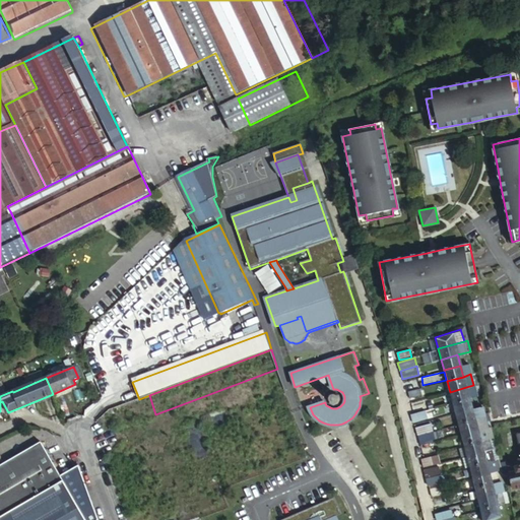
[(473,385),(466,387),(469,398),(476,396),(473,385)]
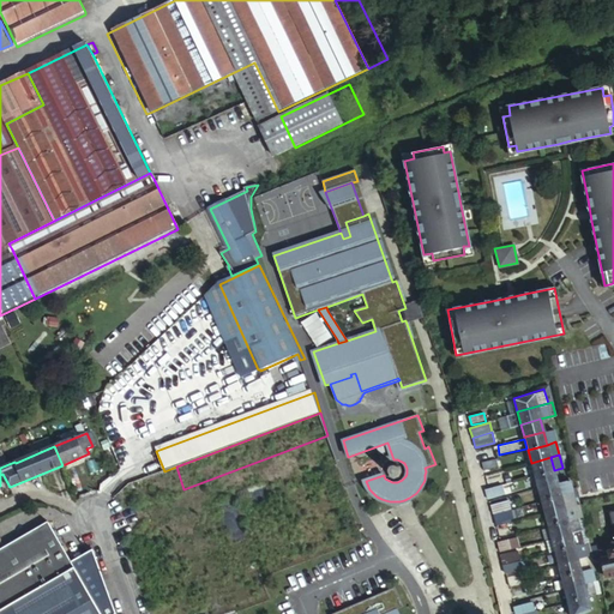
[(554,470),(551,457),(531,463),(535,476),(554,470)]
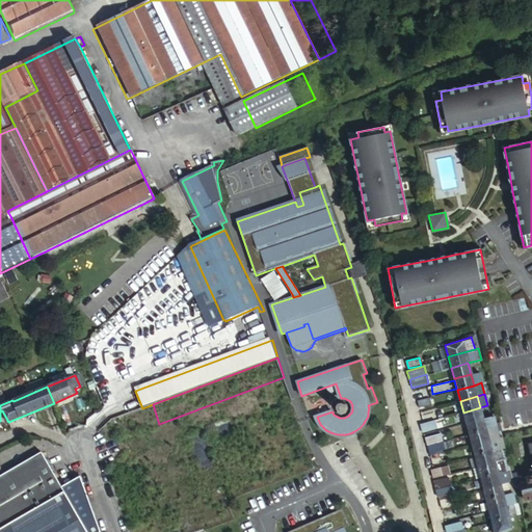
[(347,414),(349,408),(347,403),(342,400),(337,402),(335,407),(337,413),(342,415),(347,414)]
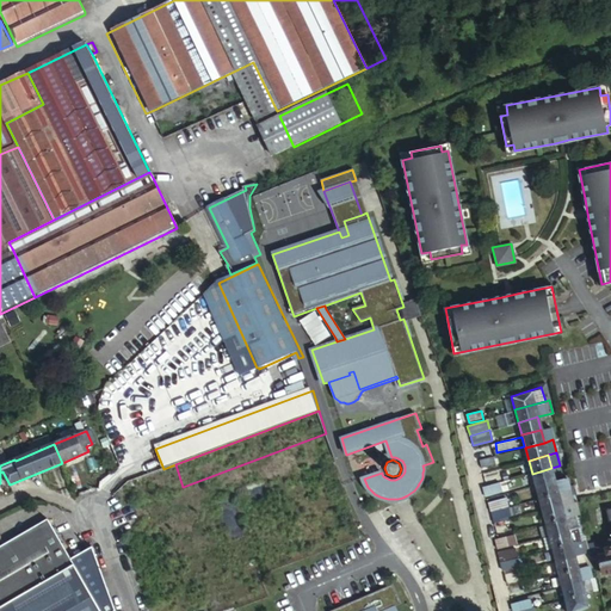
[(532,474),(535,485),(554,480),(551,468),(532,474)]
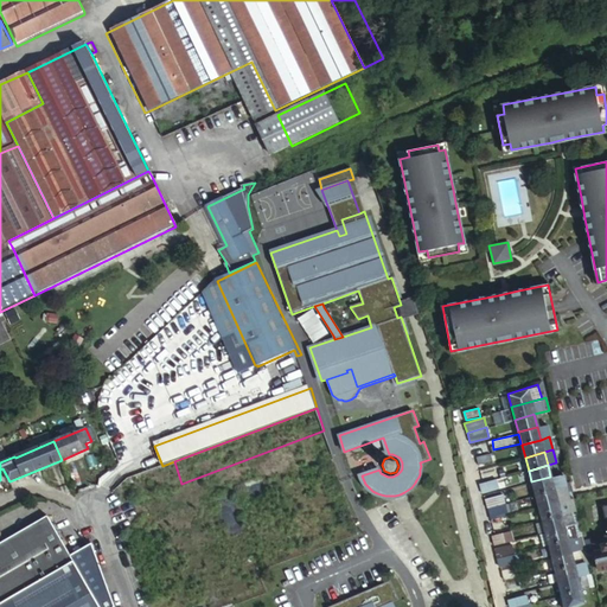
[(550,477),(554,490),(567,486),(563,473),(550,477)]
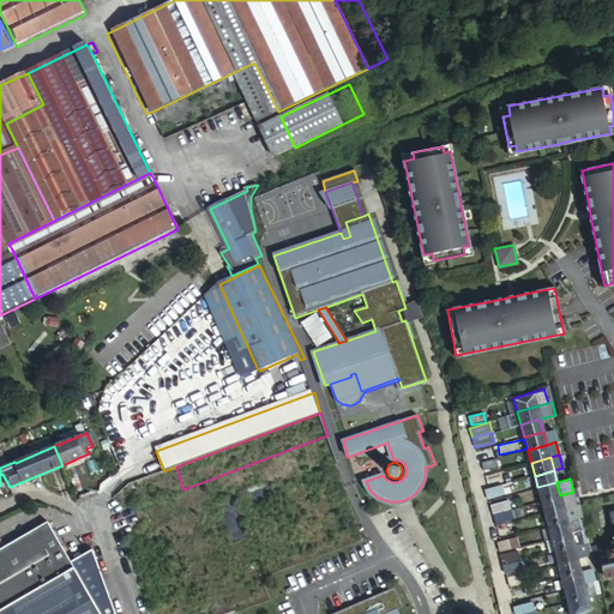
[(541,500),(560,495),(557,482),(537,487),(541,500)]
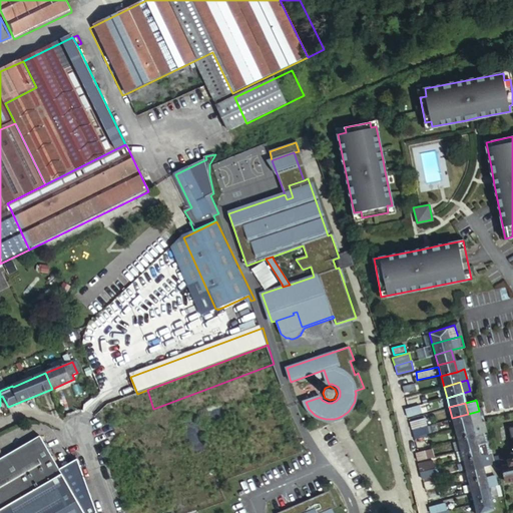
[(420,404),(407,408),(409,416),(422,412),(420,404)]
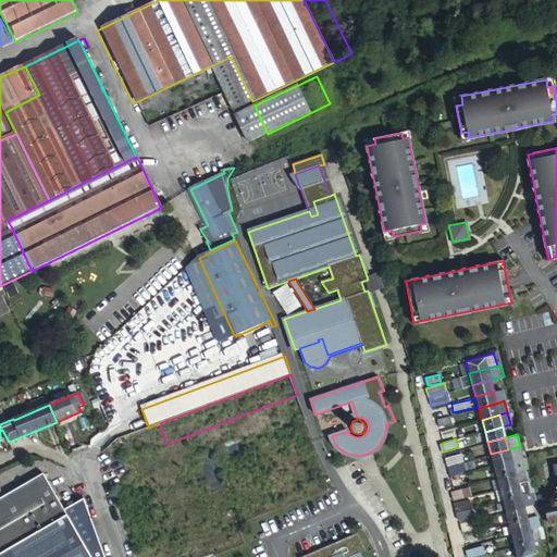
[(520,446),(508,449),(491,454),(494,465),(523,457),(520,446)]
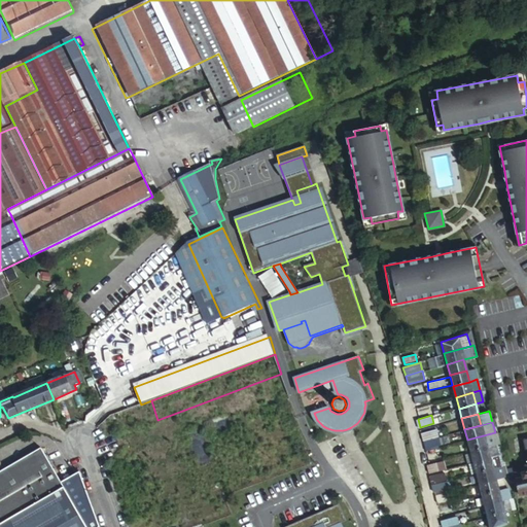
[(423,441),(435,437),(433,429),(421,432),(423,441)]
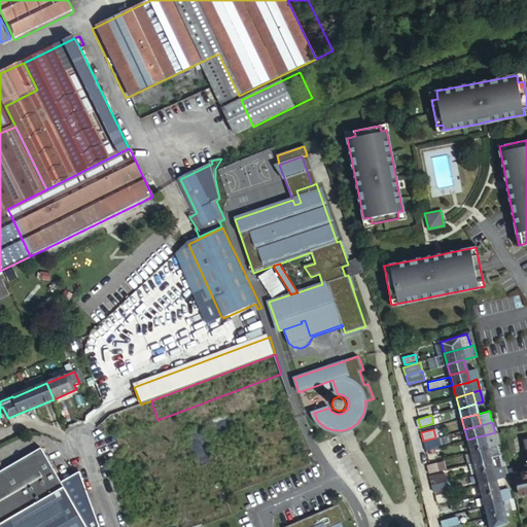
[(467,440),(470,451),(487,447),(499,444),(496,432),(495,432),(467,440)]
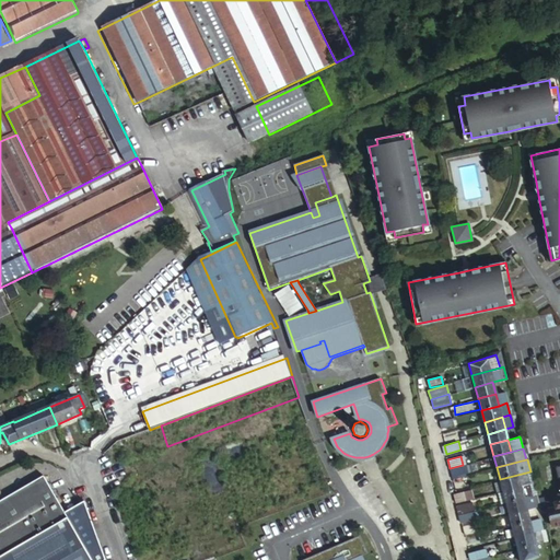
[(500,479),(503,490),(521,486),(517,475),(500,479)]
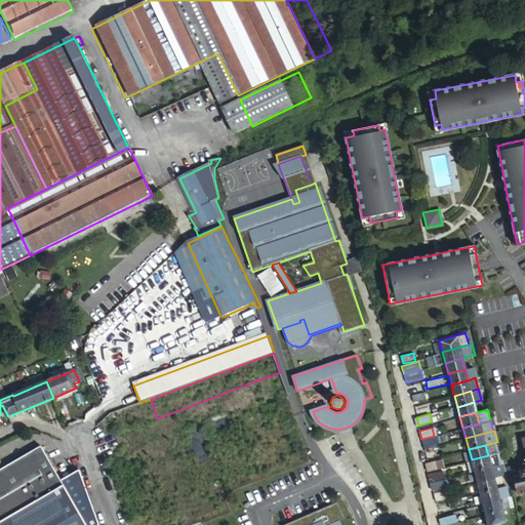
[(42,446),(0,469),(0,524),(85,524),(88,523),(42,446)]
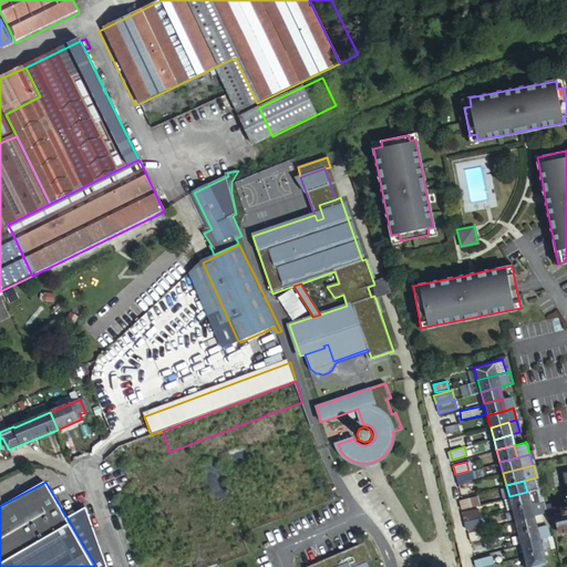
[(527,492),(531,503),(537,502),(538,501),(536,490),(527,492)]
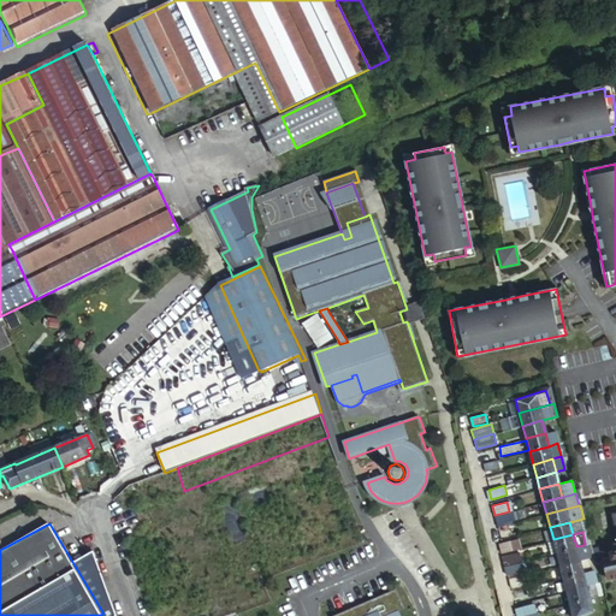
[(573,534),(554,539),(557,552),(576,546),(573,534)]
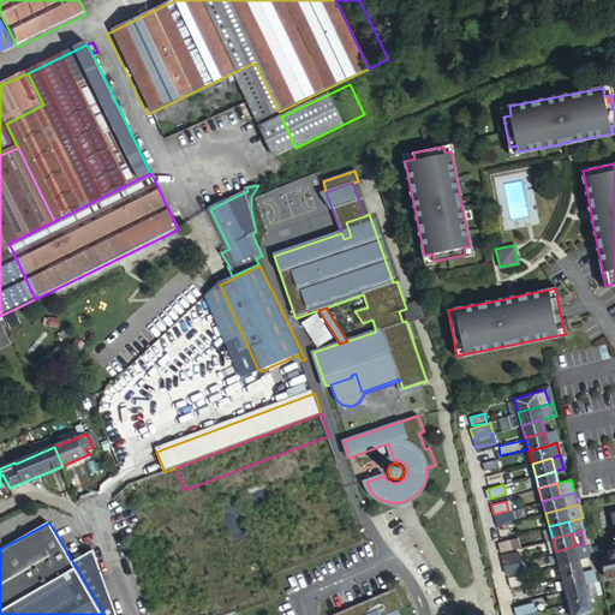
[(518,538),(500,543),(502,553),(520,548),(518,538)]
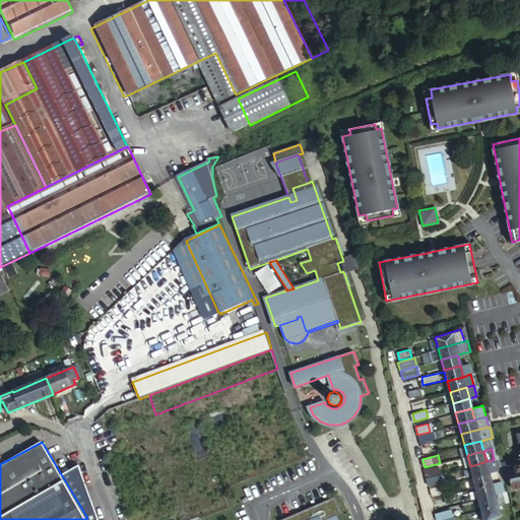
[(519,459),(508,463),(514,491),(519,489),(519,459)]
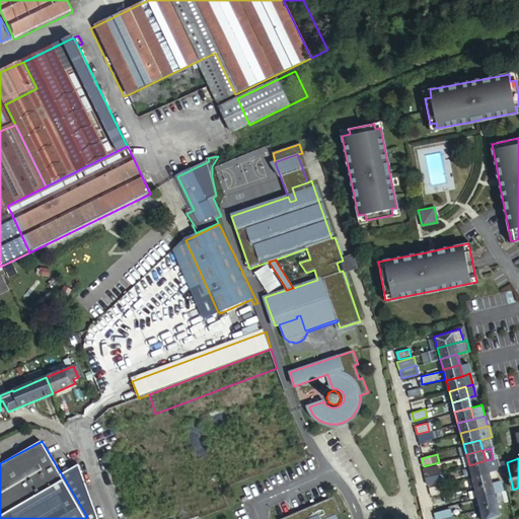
[(492,459),(486,460),(489,471),(495,470),(492,459)]
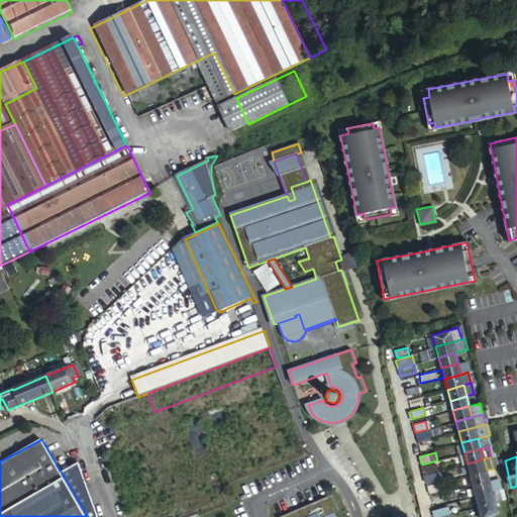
[(487,470),(484,458),(468,463),(470,475),(487,470)]
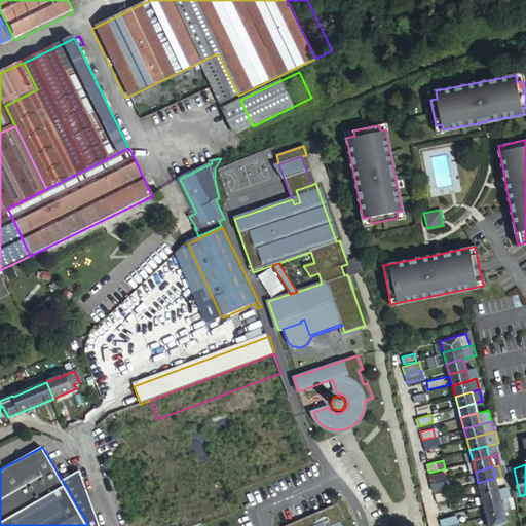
[(433,482),(444,479),(442,472),(430,475),(433,482)]
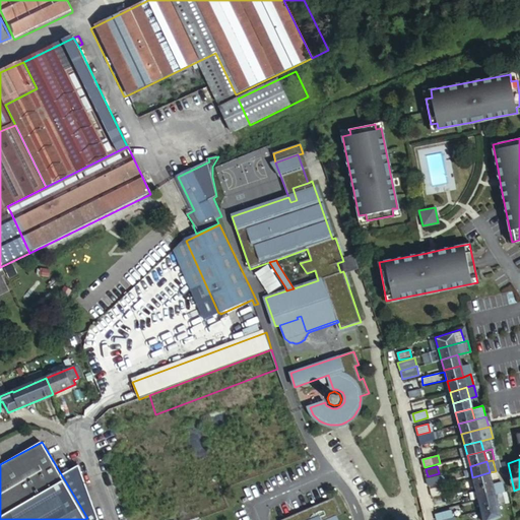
[(472,477),(475,489),(493,484),(490,472),(472,477)]
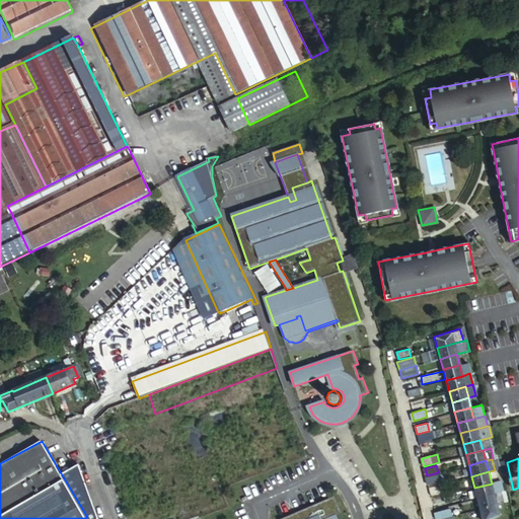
[(441,480),(439,473),(427,477),(428,485),(441,480)]
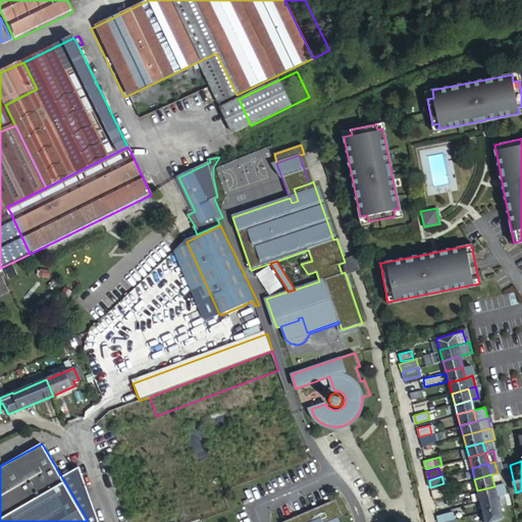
[(494,486),(497,497),(502,496),(504,494),(501,484),(494,486)]
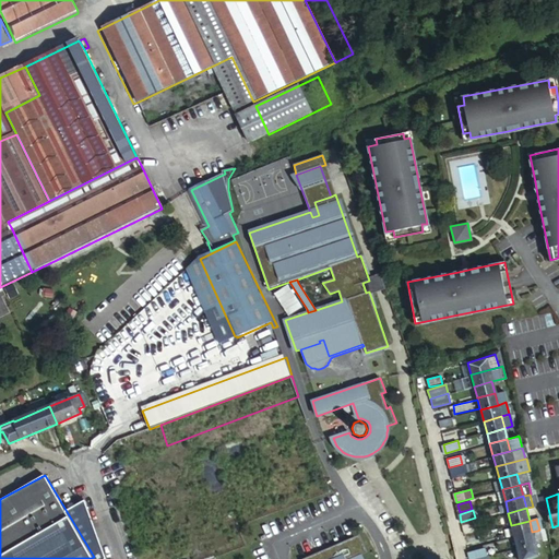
[(479,530),(478,521),(463,525),(465,534),(479,530)]
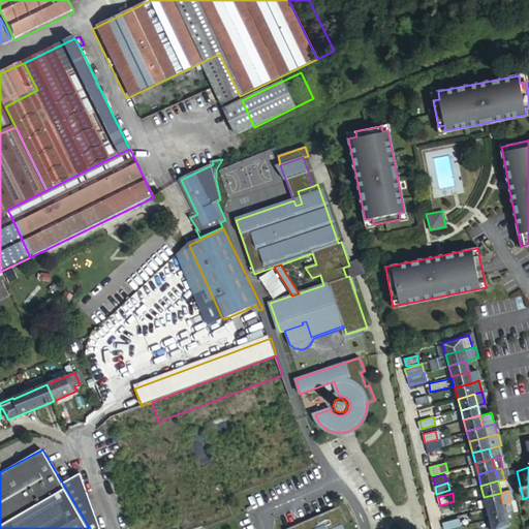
[(484,497),(487,507),(503,503),(501,493),(484,497)]
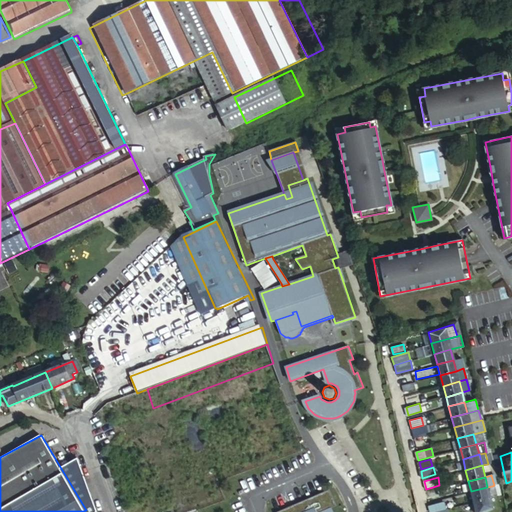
[(487,487),(491,498),(495,497),(492,486),(487,487)]
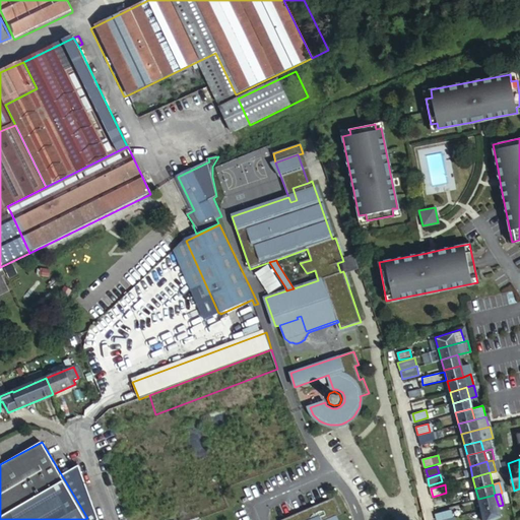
[(495,495),(478,499),(481,511),(499,506),(495,495)]
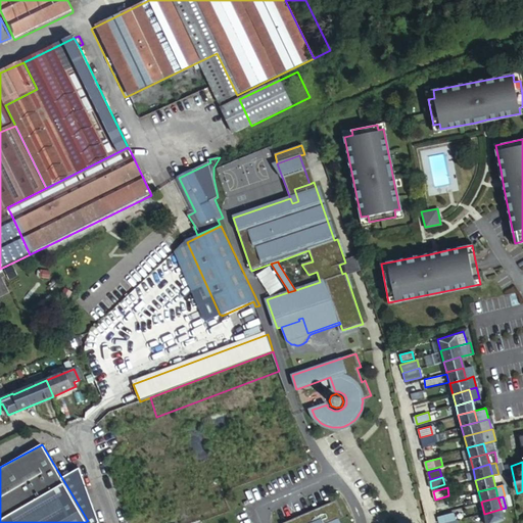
[(337,500),(283,522),(337,522),(336,520),(344,516),(337,500)]
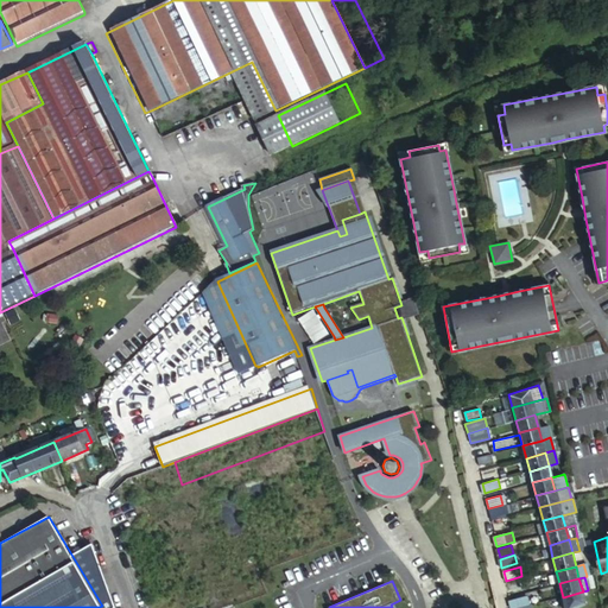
[(578,607),(587,606),(583,591),(563,597),(565,607),(578,607)]
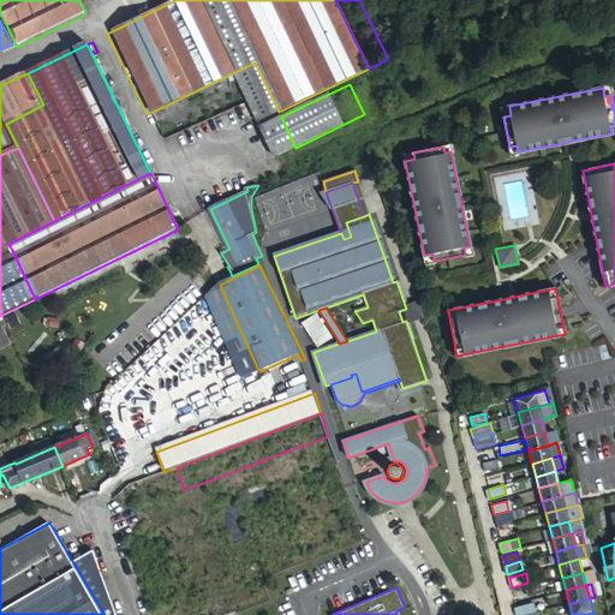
[(517,614),(526,614),(536,613),(533,603),(515,609),(517,614)]
